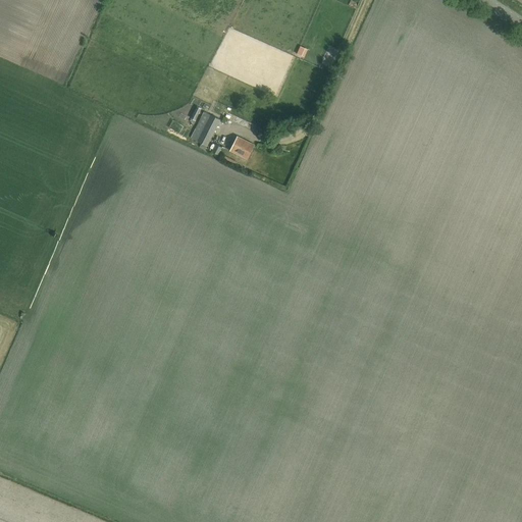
[(299,54),(307,58),(311,49),(303,46),(299,54)]
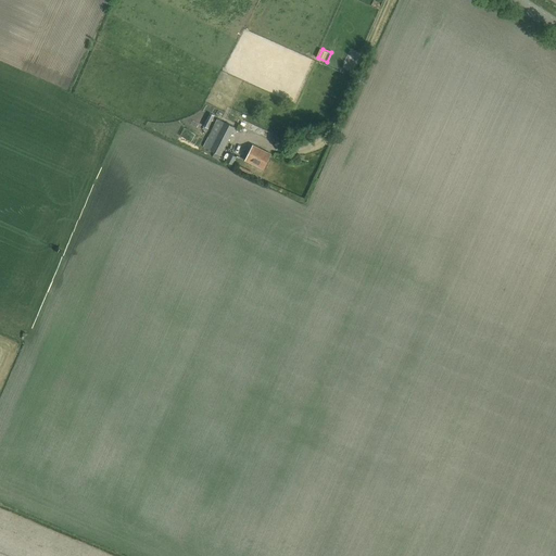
[(235,128),(225,123),(210,151),(214,153),(213,158),(218,161),(235,128)]
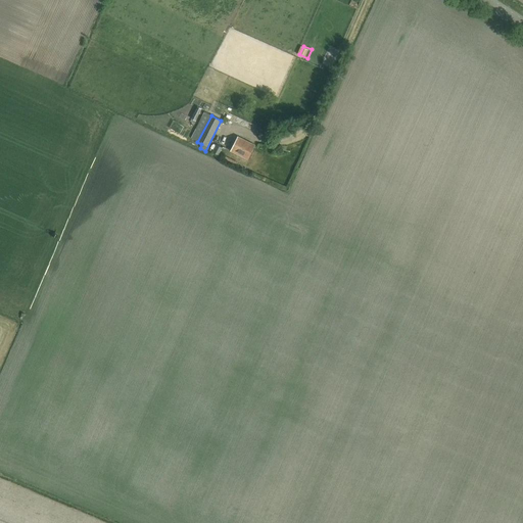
[(254,146),(237,137),(230,151),(247,160),(254,146)]
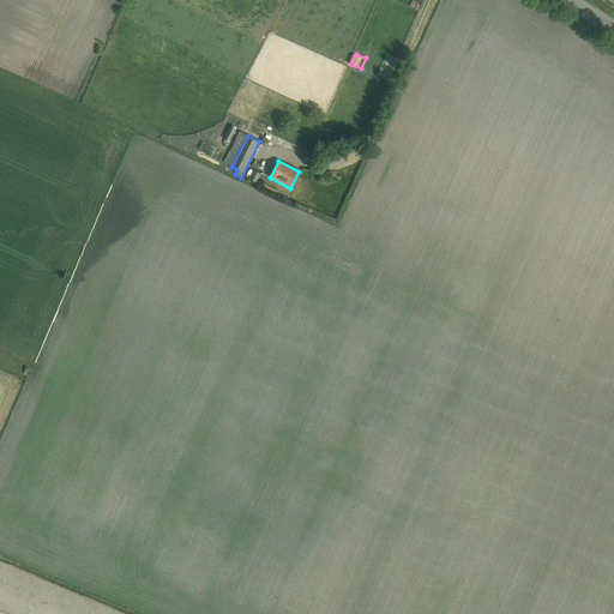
[(260,174),(253,170),(251,175),(247,173),(245,176),(256,182),(260,174)]
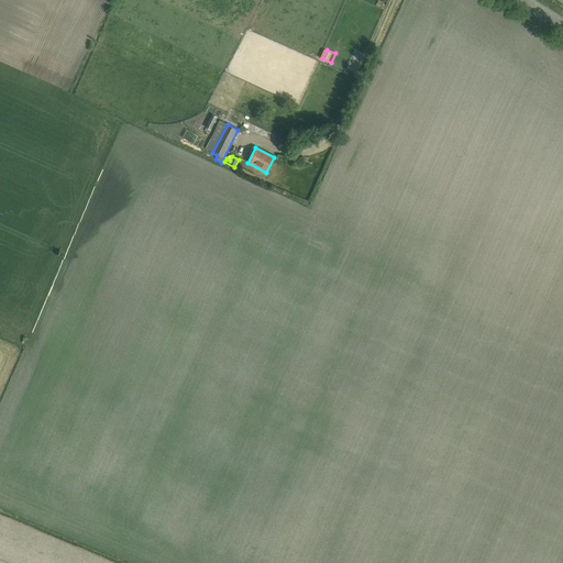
[(255,175),(241,168),(239,173),(253,179),(255,175)]
